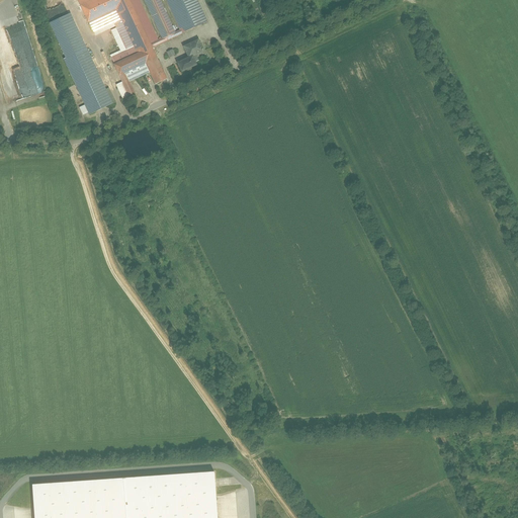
[(158,40),(139,0),(78,0),(95,34),(115,25),(127,53),(112,60),(123,84),(116,88),(121,100),(134,95),(128,84),(150,74),(155,86),(166,81),(152,50),(207,23),(196,0),(164,0),(179,31),(175,33),(159,0),(142,0),(161,39),(158,40)]
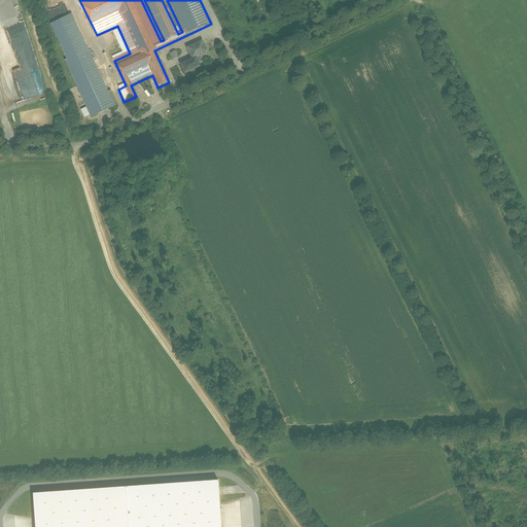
[(113,105),(71,14),(49,24),(66,60),(64,61),(90,116),(113,105)]
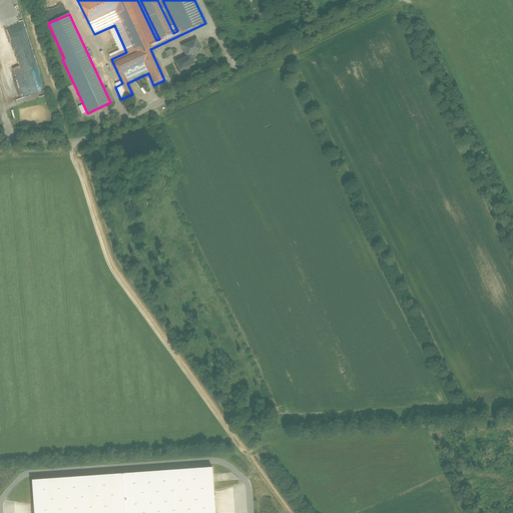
[(199,40),(181,48),(186,59),(174,65),(179,75),(196,67),(194,63),(196,62),(194,57),(203,53),(203,49),(199,40)]
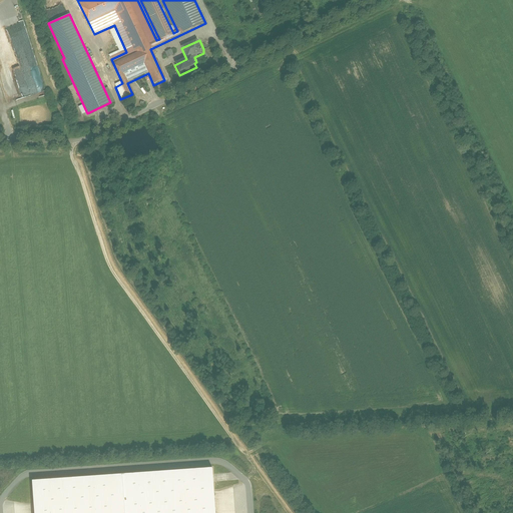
[(28,98),(23,58),(9,59),(9,56),(1,57),(3,67),(0,67),(0,79),(2,101),(28,98)]
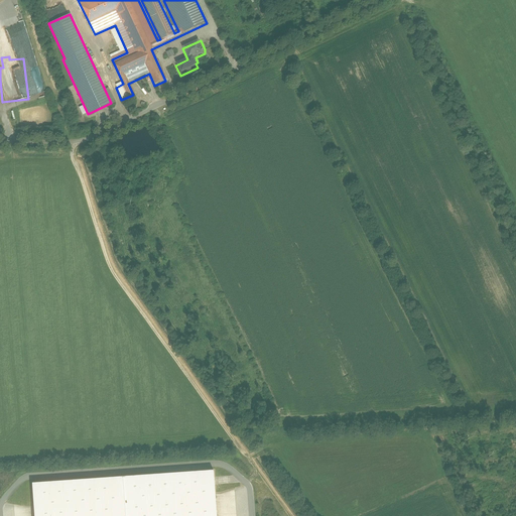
[(219,515),(217,472),(33,484),(35,515),(219,515)]
